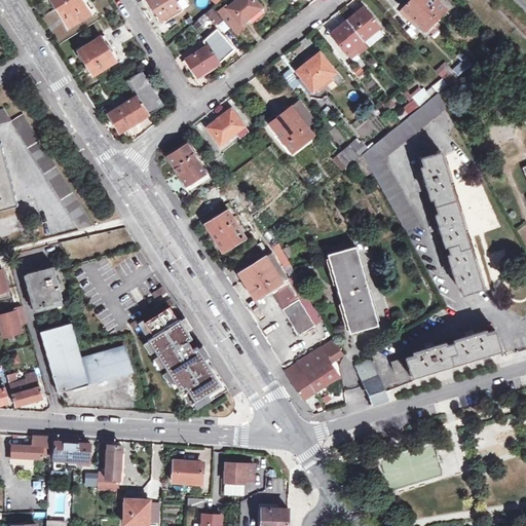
[(89,12),(81,0),(50,0),(68,27),(89,12)]
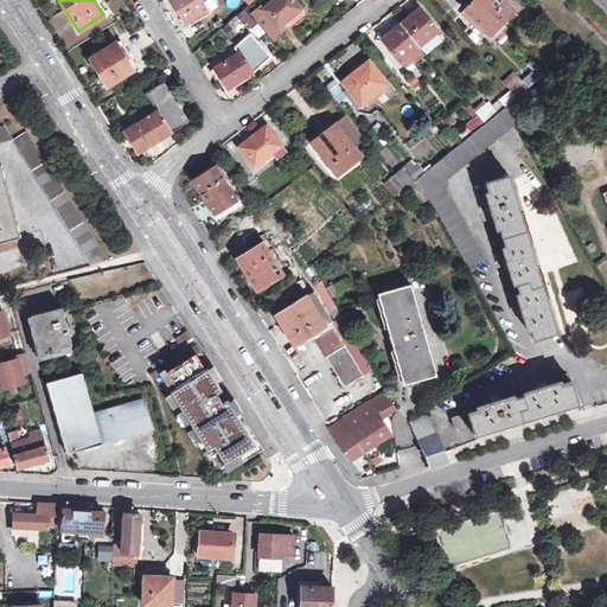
[(189,20),(206,10),(200,0),(171,0),(174,4),(177,2),(189,20)]
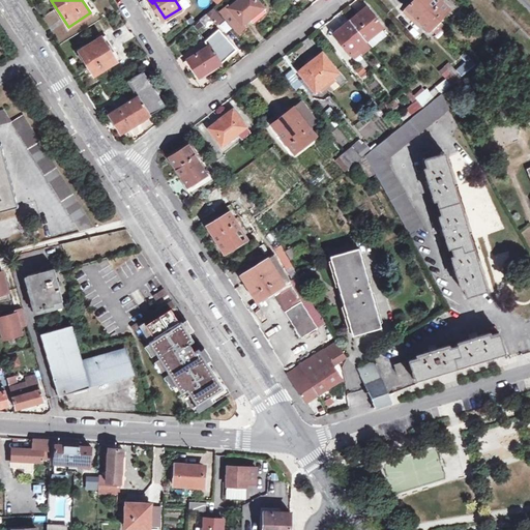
[(262,7),(256,0),(236,0),(231,5),(229,3),(222,9),(239,30),(246,25),(244,22),(262,7)]
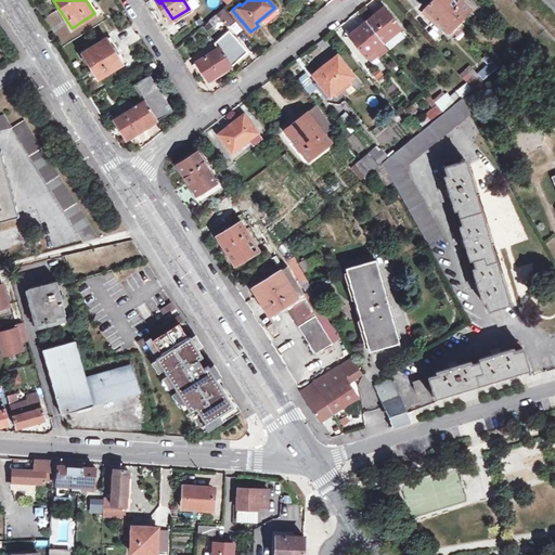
[(452,33),(454,34),(455,33),(459,35),(466,27),(465,26),(460,21),(469,9),(460,0),(433,0),(424,9),(451,34),(452,33)]
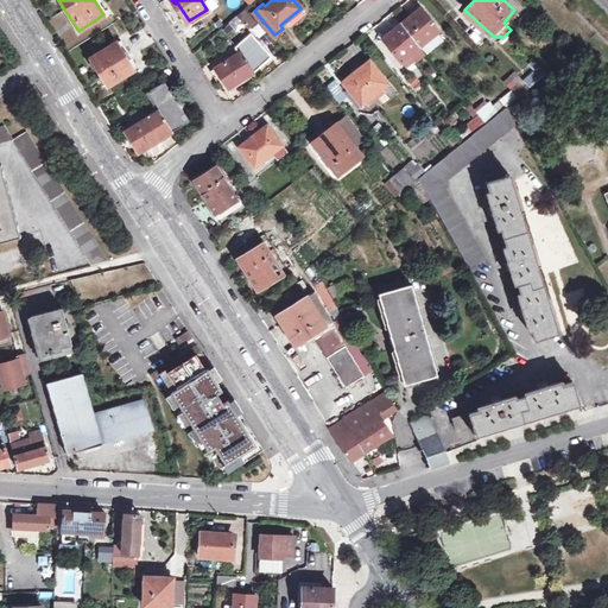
[(249,27),(257,21),(245,8),(238,14),(249,27)]
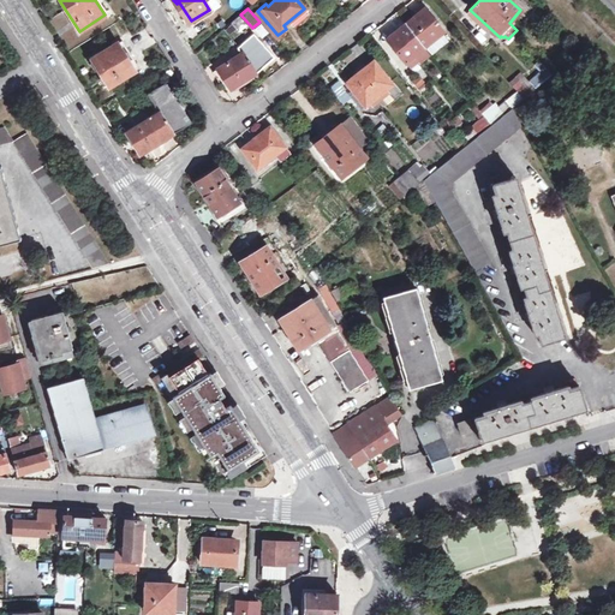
[(399,53),(406,63),(443,33),(436,23),(434,25),(423,12),(390,37),(401,51),(399,53)]
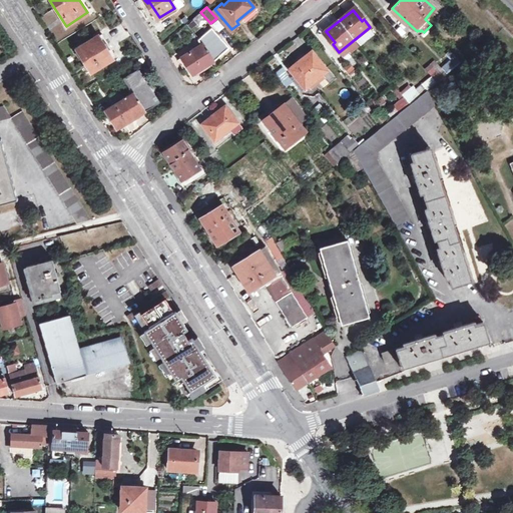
[(228,47),(211,27),(199,38),(198,39),(202,44),(182,57),(192,74),(214,59),(228,47)]
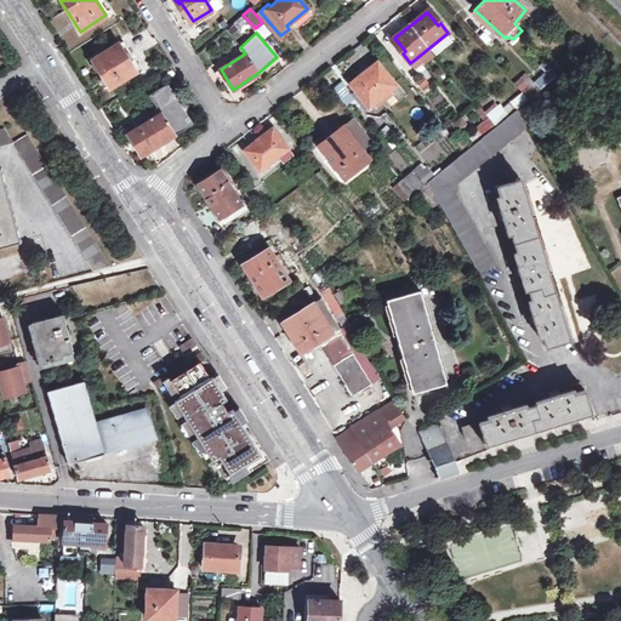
[(141,68),(124,40),(92,60),(110,87),(141,68)]
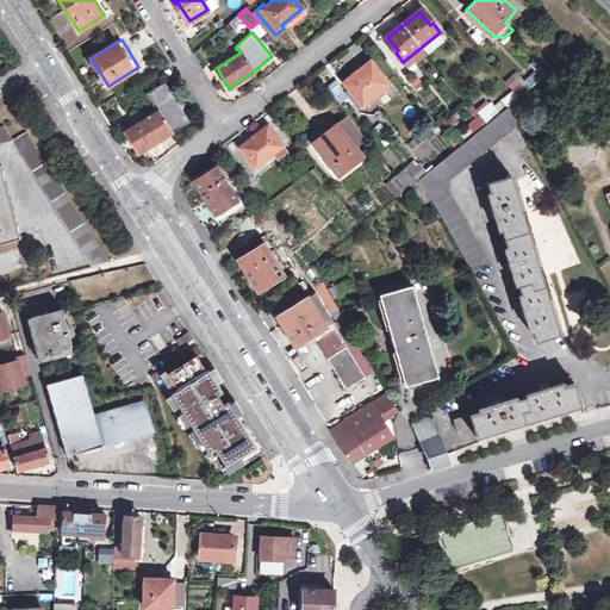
[(359,107),(388,83),(369,60),(342,81),(350,92),(348,94),(359,107)]
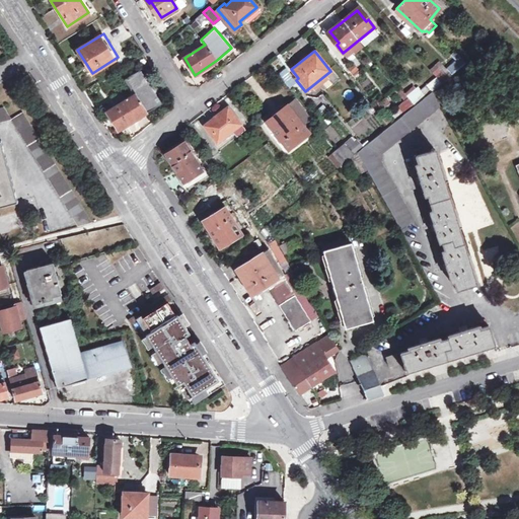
[(456,53),(443,68),(452,75),(464,61),(456,53)]
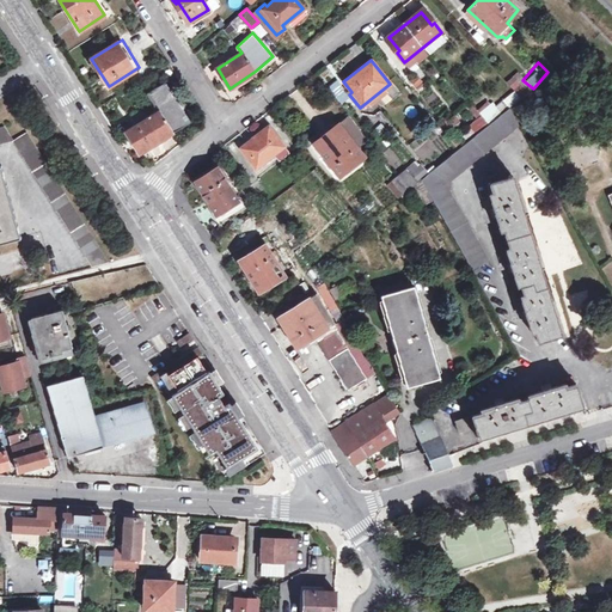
[(416,89),(423,83),(411,68),(404,75),(416,89)]
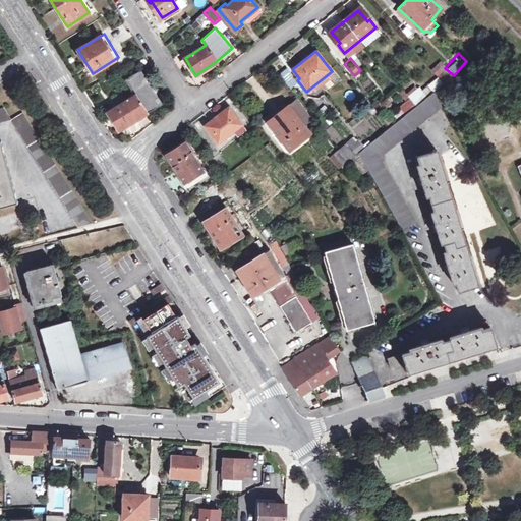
[(430,70),(443,83),(450,77),(438,63),(430,70)]
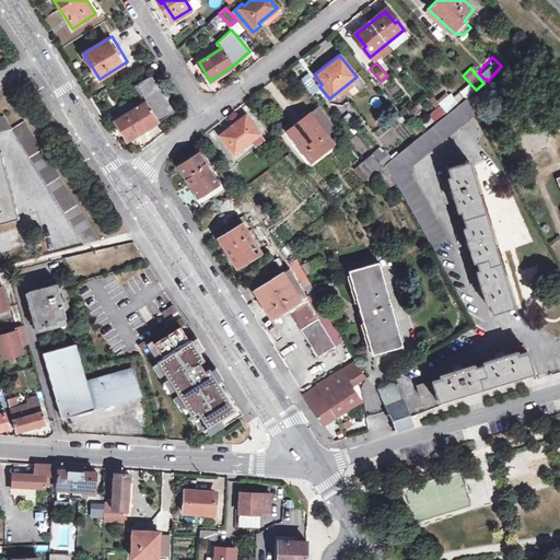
[(307,72),(299,79),(310,95),(318,90),(307,72)]
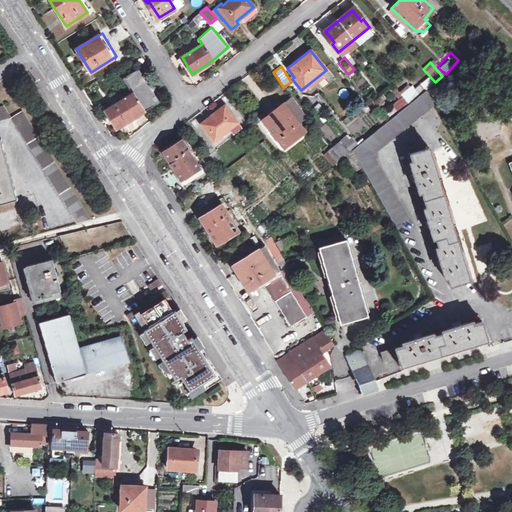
[(112,105),(109,100),(102,105),(117,128),(159,102),(138,69),(123,78),(132,93),(112,105)]
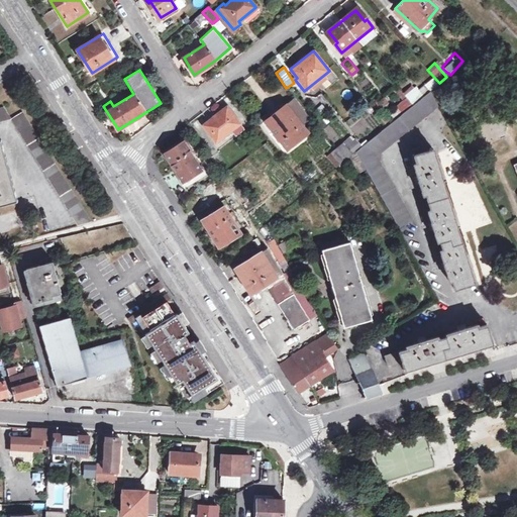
[(404,225),(413,219),(380,160),(380,152),(438,106),(430,91),(423,96),(417,89),(407,98),(413,105),(355,151),(400,232),(406,228),(404,225)]
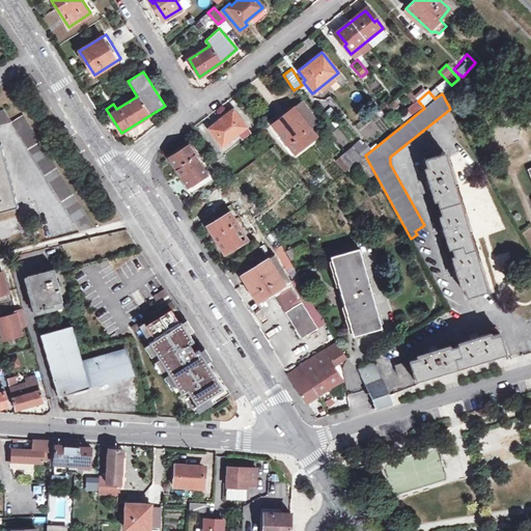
[(272,124),(279,133),(295,152),(316,136),(310,129),(318,121),(302,101),(272,124)]
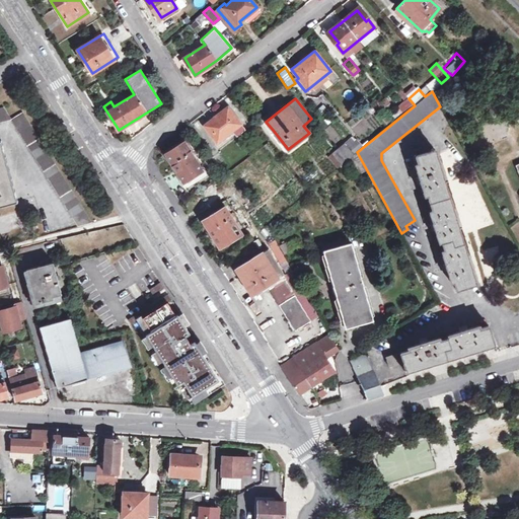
[(400,113),(411,106),(405,99),(395,105),(400,113)]
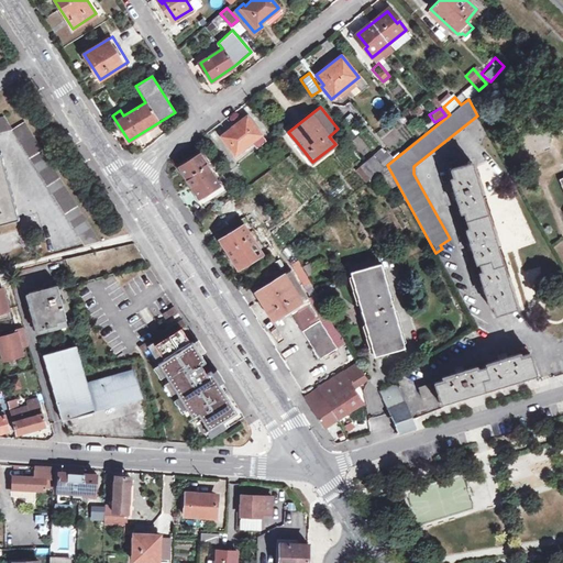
[(249,118),(236,128),(234,125),(221,135),(235,154),(261,134),(249,118)]
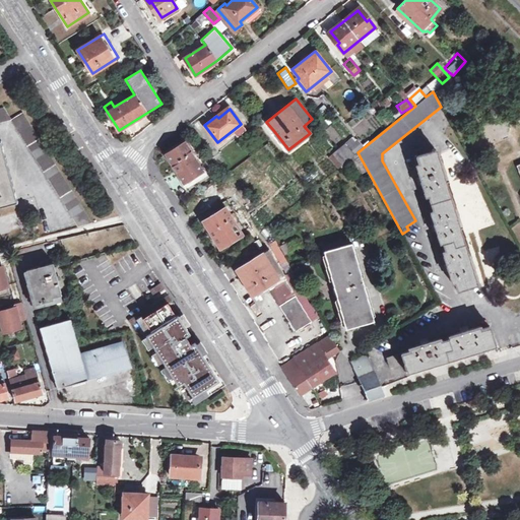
[(0,123),(9,121),(2,110),(0,110),(0,123)]
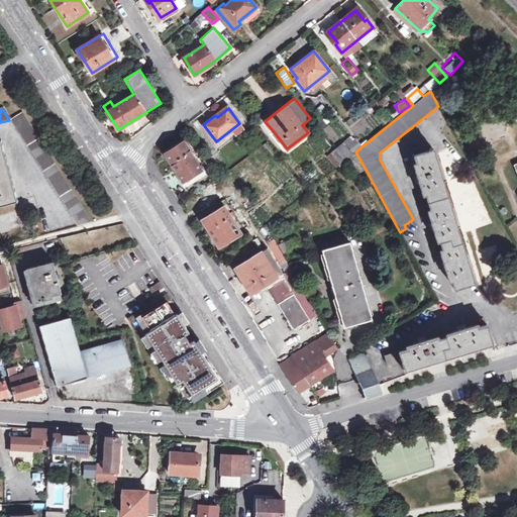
[(21,113),(9,120),(76,226),(91,222),(21,113)]
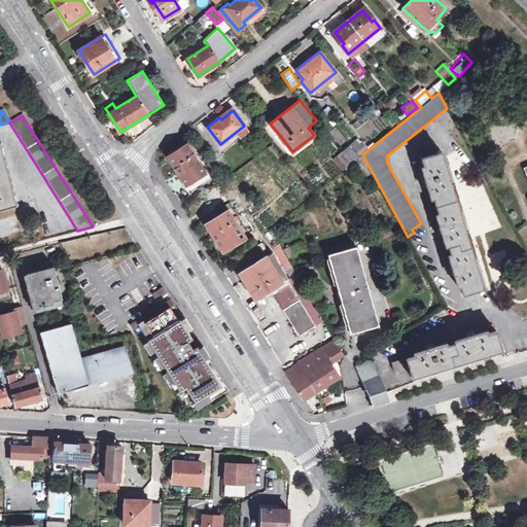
[(292,151),(277,132),(274,134),(289,154),(290,155),(291,155),(293,155),(294,155),(295,154),(316,138),(314,135),(292,151)]
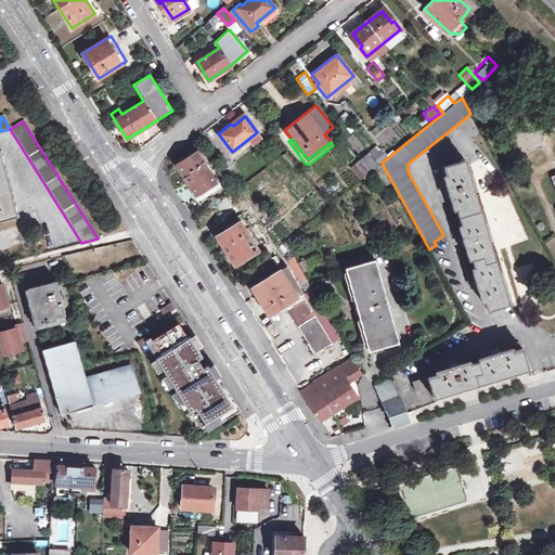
[(177,165),(195,194),(216,182),(196,152),(177,165)]
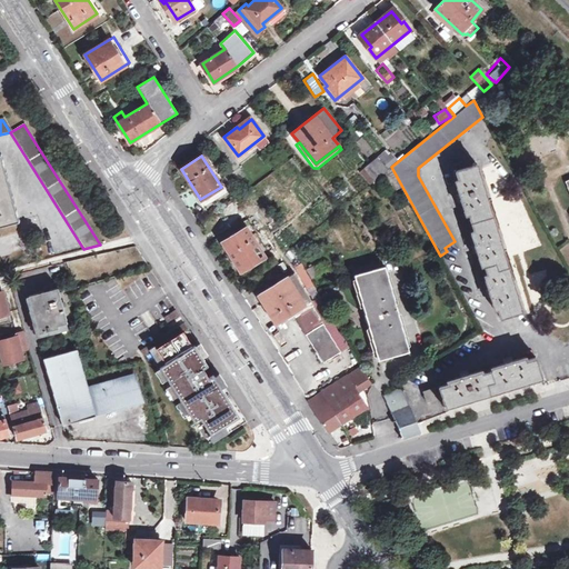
[(388,170),(377,156),(363,167),(375,180),(388,170)]
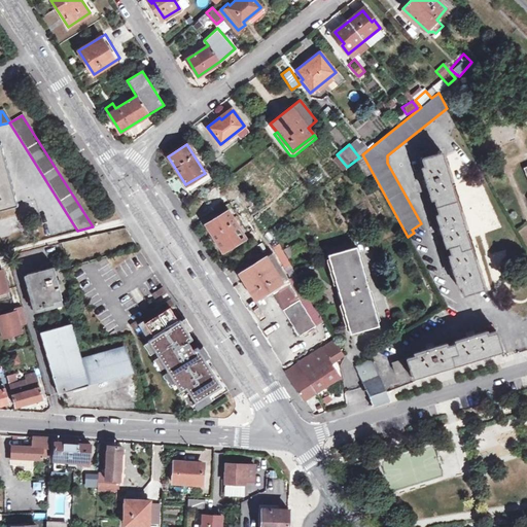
[(1,145),(0,145),(0,212),(18,208),(16,203),(1,145)]
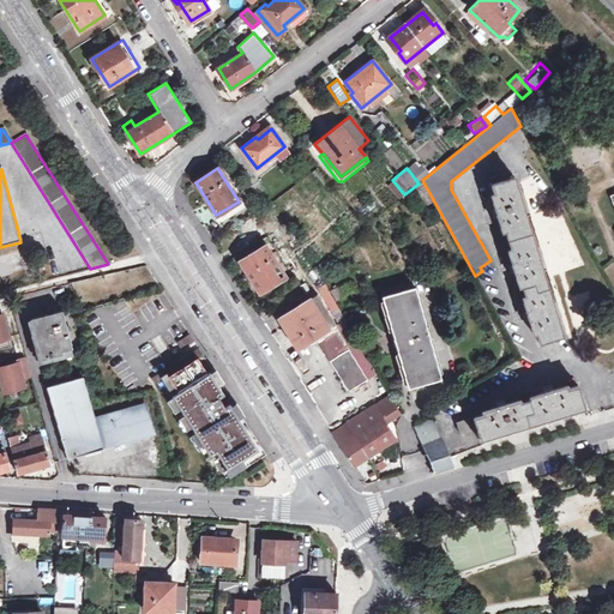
[(499,222),(503,222),(513,256),(510,258),(512,268),(516,277),(519,276),(528,305),(524,305),(527,315),(530,325),(534,324),(539,343),(563,336),(563,335),(515,176),(513,176),(512,174),(510,174),(510,178),(491,184),(497,202),(493,203),(495,212),(499,222)]
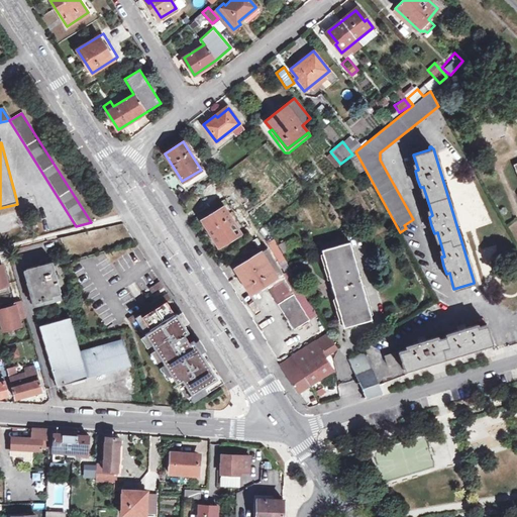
[(223,206),(202,219),(217,244),(238,231),(223,206)]
